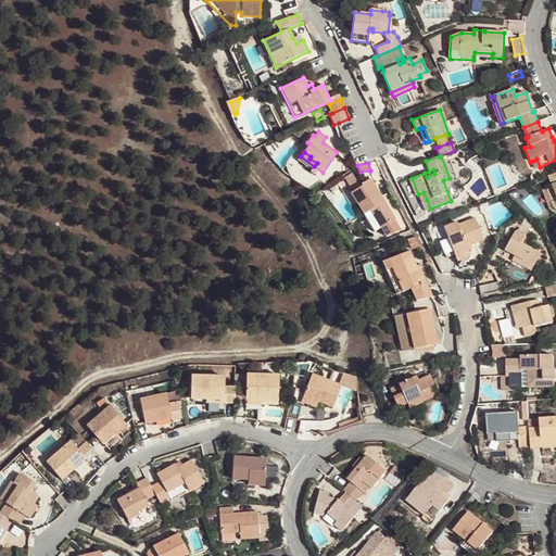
[(555,172),(546,176),(550,186),(541,190),(548,211),(555,214),(555,213),(555,172)]
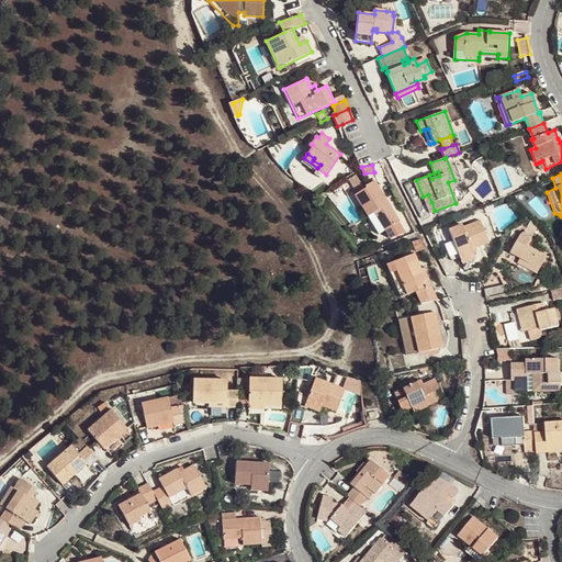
[(356,175),(349,179),(358,193),(364,189),(356,175)]
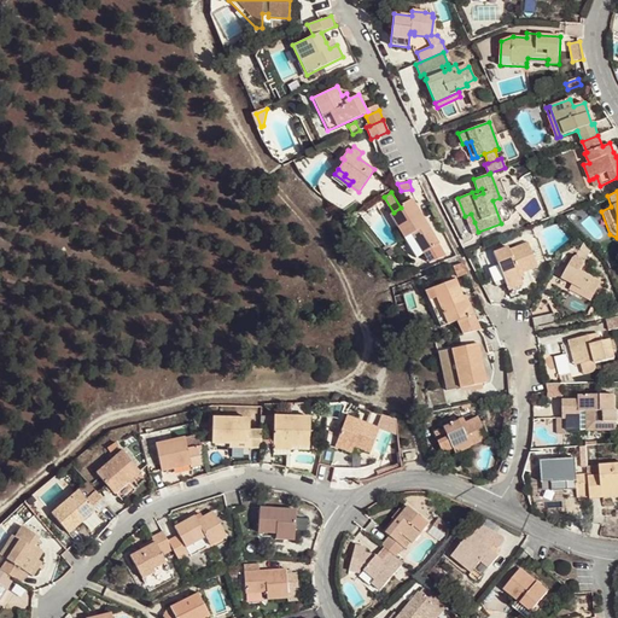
[(439,244),(412,198),(402,205),(402,207),(401,208),(394,213),(408,237),(412,234),(423,254),(438,244),(439,244)]
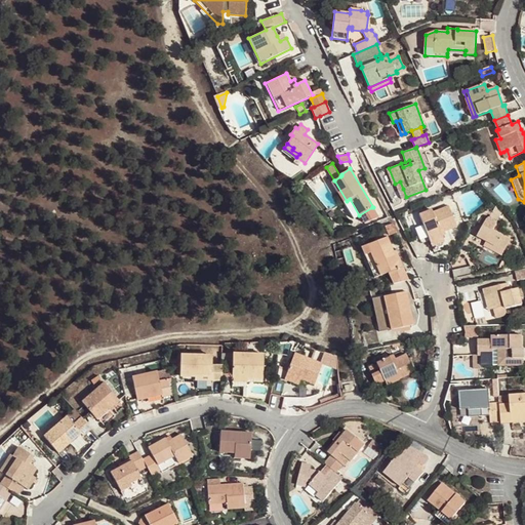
[(347,201),(334,180),(330,183),(353,219),(359,215),(350,199),(347,201)]
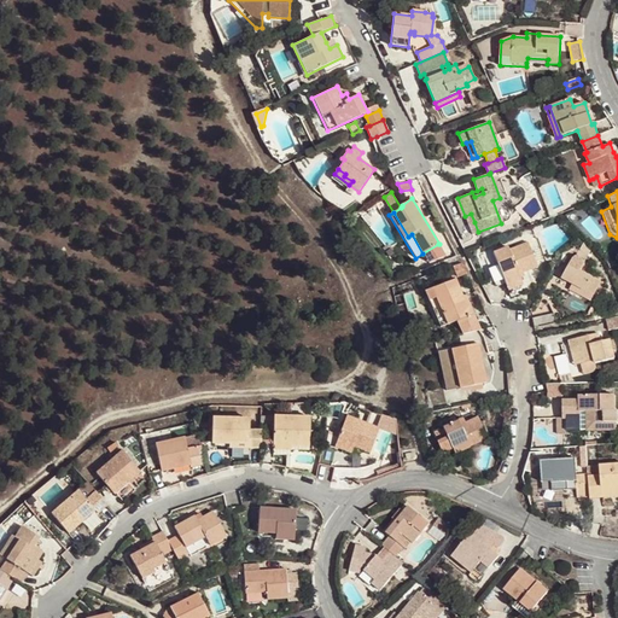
[(478,232),(474,222),(468,225),(472,234),(478,232)]
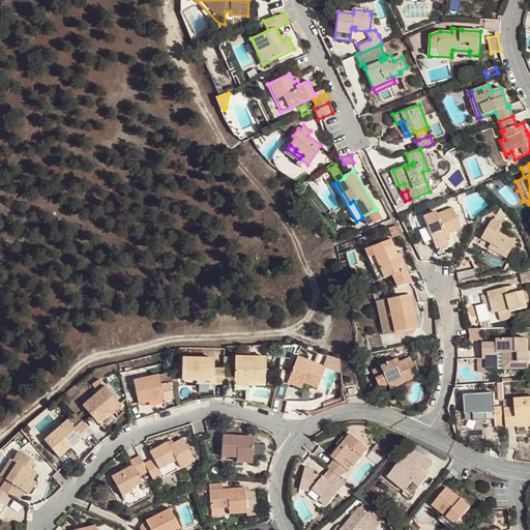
[(448,243),(445,235),(462,229),(453,207),(437,214),(436,211),(422,216),(424,222),(417,225),(424,243),(432,241),(435,248),(448,243)]
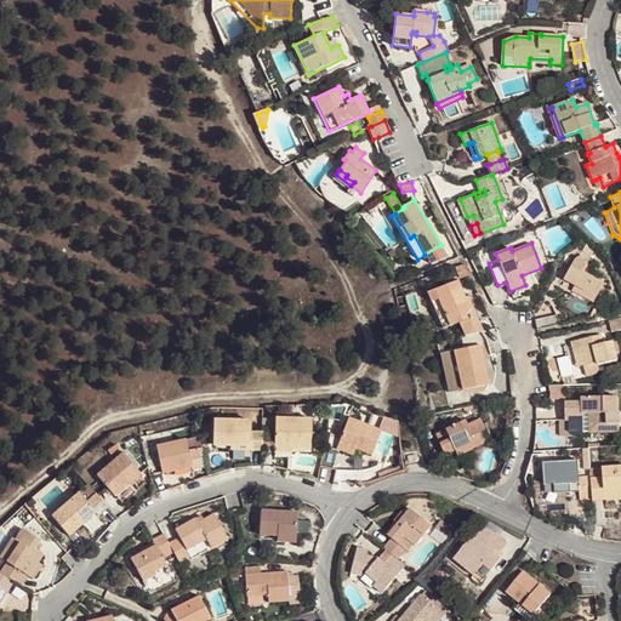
[(440,245),(425,255),(431,265),(448,257),(440,245)]
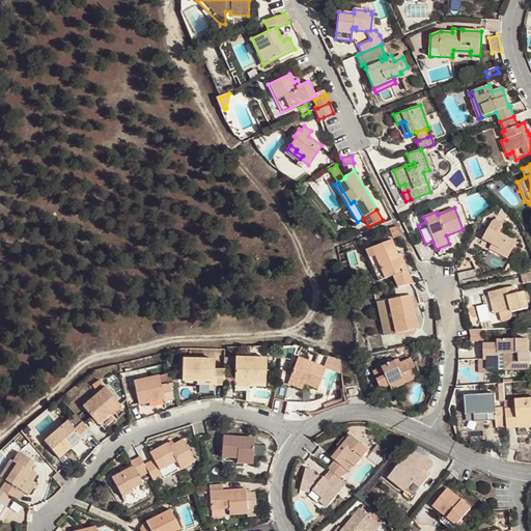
[(494,220),(491,223),(482,240),(492,244),(510,253),(515,242),(498,232),(502,224),(494,220)]
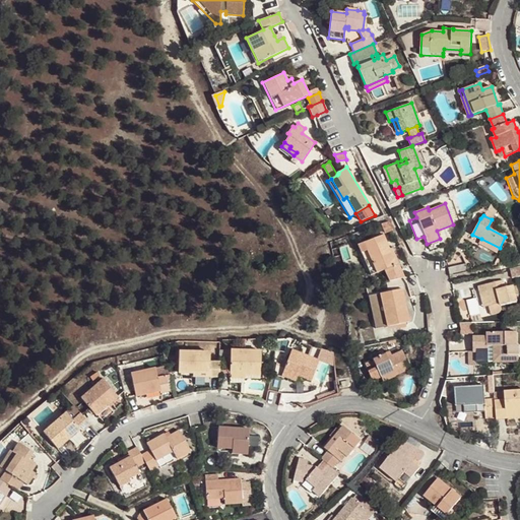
[(384,270),(389,280),(404,276),(394,252),(391,253),(390,249),(383,235),(364,243),(376,273),(384,270)]
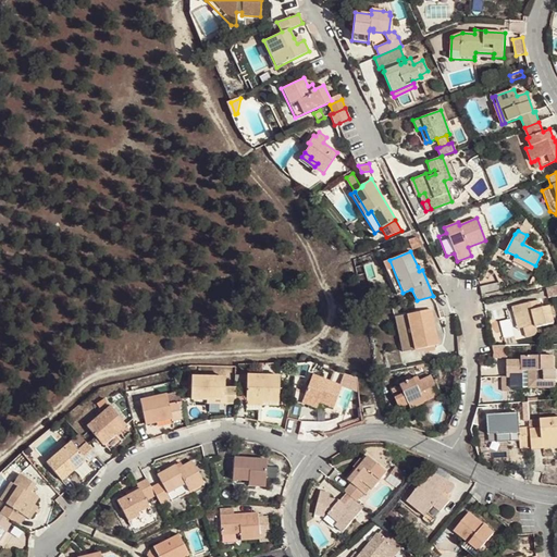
[(532,271),(535,265),(516,256),(514,261),(532,271)]
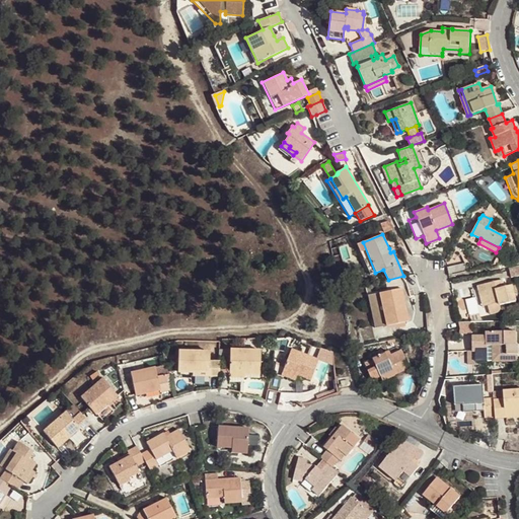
[(370,275),(375,273),(363,242),(357,245),(370,275)]
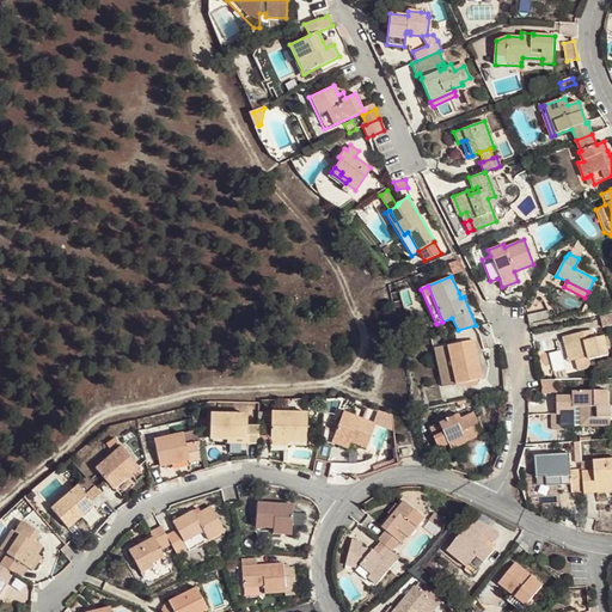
[(551,320),(549,310),(527,314),(530,325),(551,320)]
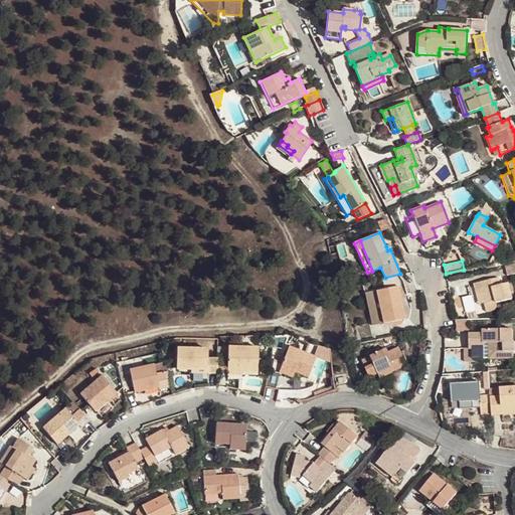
[(494,279),(474,284),(476,294),(480,293),(483,304),(495,301),(495,303),(512,299),(508,283),(501,285),(496,286),(494,279)]
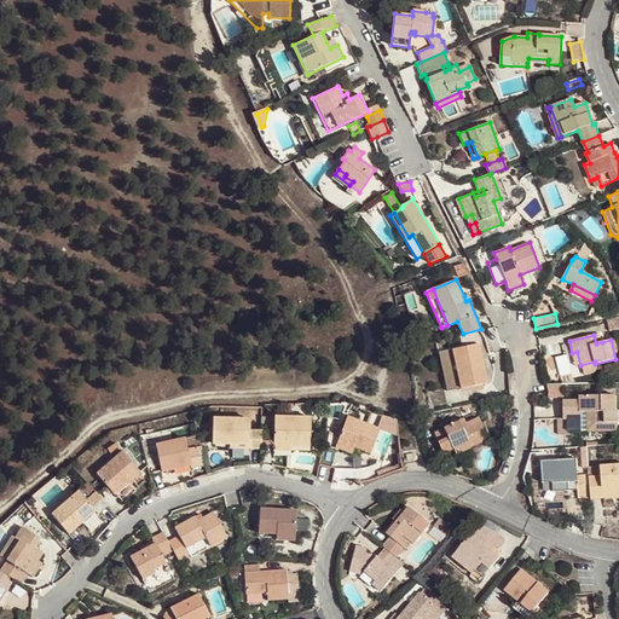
[(461,388),(487,383),(479,343),(452,350),(461,388)]
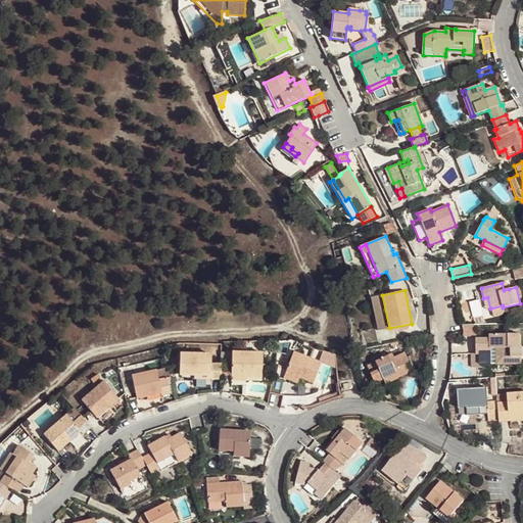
[(520,334),(490,334),(490,338),(476,338),(476,351),(491,350),(491,353),(479,353),(479,365),(522,364),(522,347),(520,347),(520,334)]
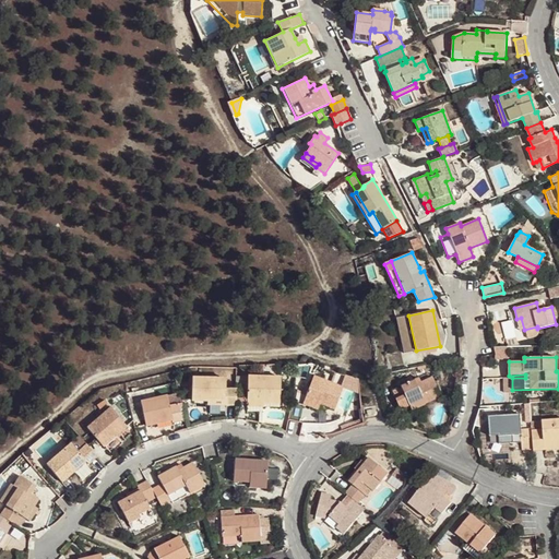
[(497,378),(507,378),(508,358),(498,358),(497,378)]
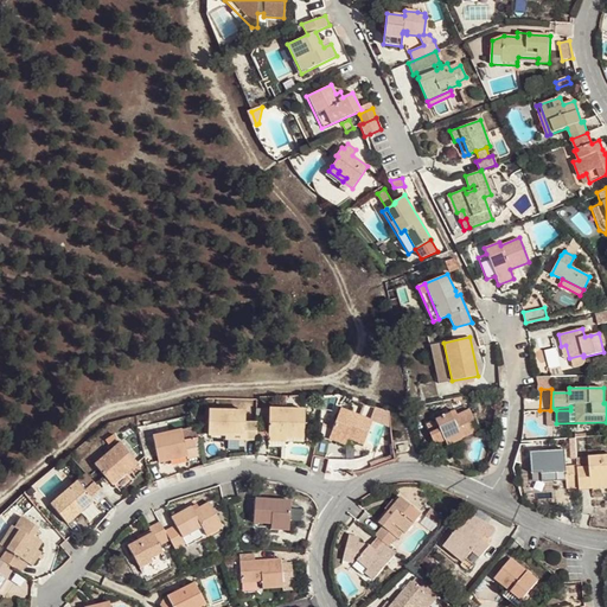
[(268,438),(287,438),(305,439),(305,409),(269,408),(268,438)]
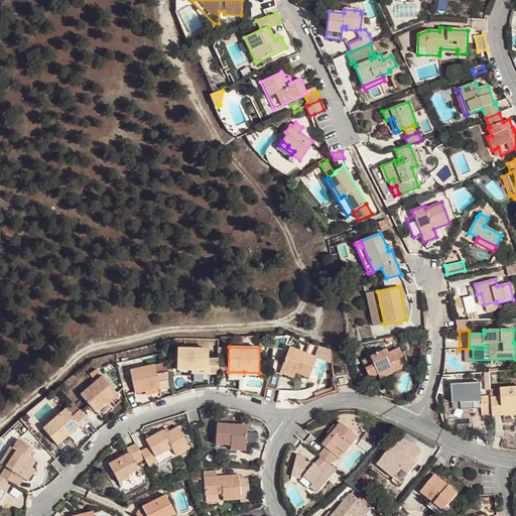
[(309,378),(317,358),(290,347),(282,368),(295,373),(309,378)]
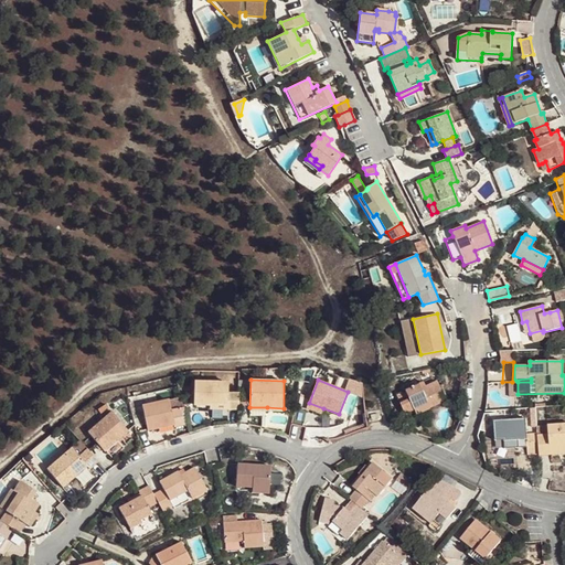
[(429,408),(446,400),(437,381),(427,386),(425,382),(405,391),(409,398),(400,403),(406,417),(411,417),(416,414),(414,409),(428,404),(429,408)]
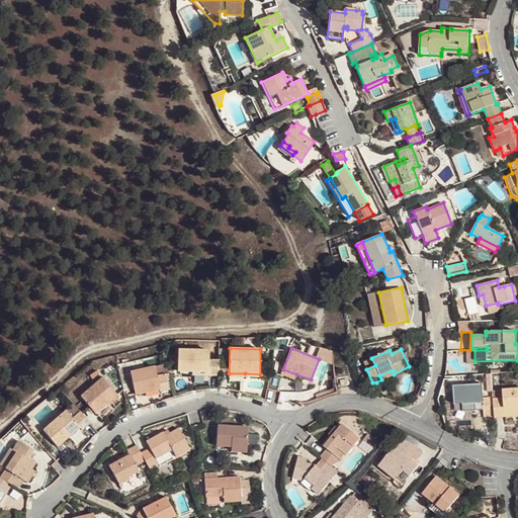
[(208,371),(219,371),(220,359),(208,359),(209,350),(178,350),(177,371),(192,371),(208,371)]
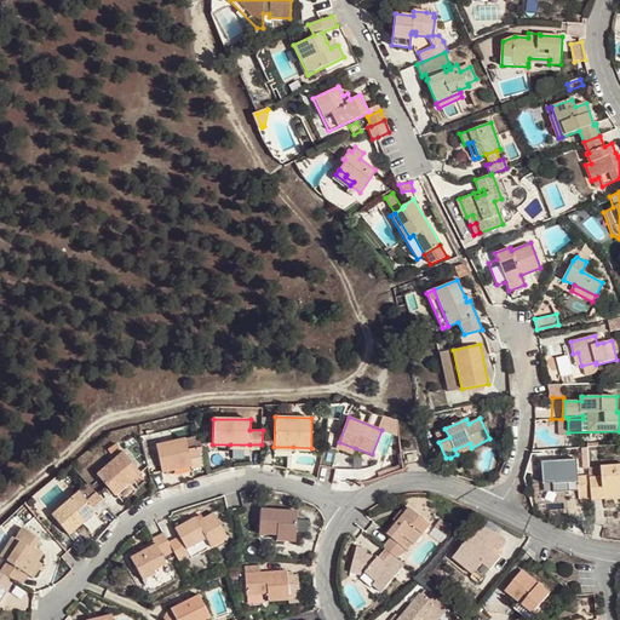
[(445,429),(435,434),(438,442),(449,437),(445,429)]
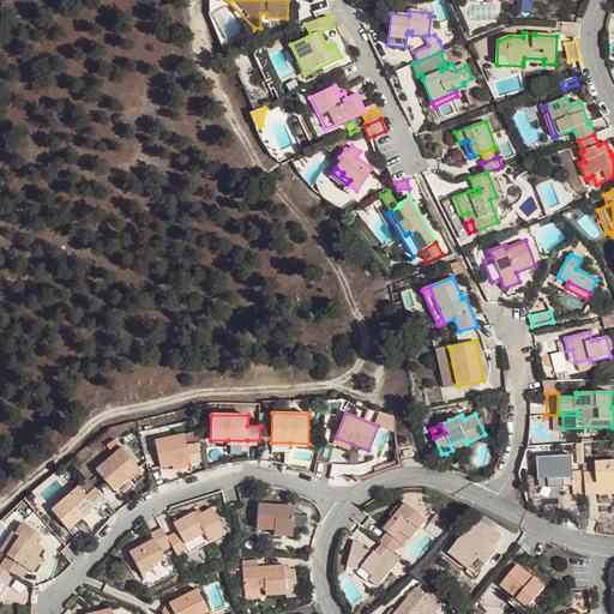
[(184,434),(155,441),(161,467),(190,461),(190,464),(200,461),(197,443),(186,445),(184,434)]
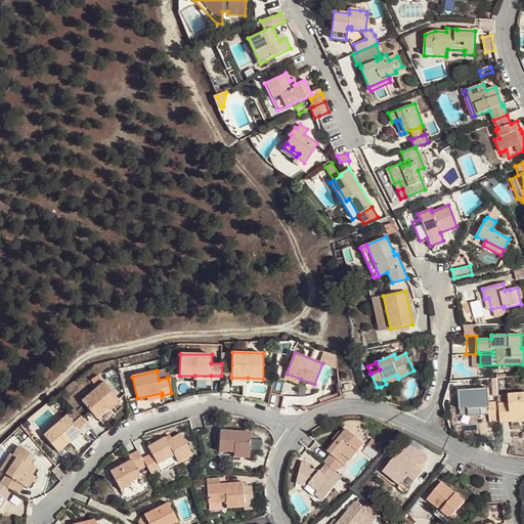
[(298,384),(300,379),(287,374),(285,379),(298,384)]
